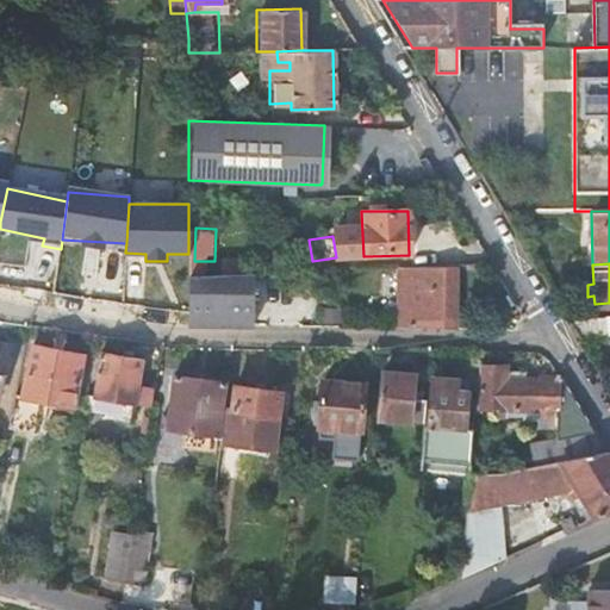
[(402,315),(403,328),(453,328),(449,272),(397,274),(398,315),(402,315)]
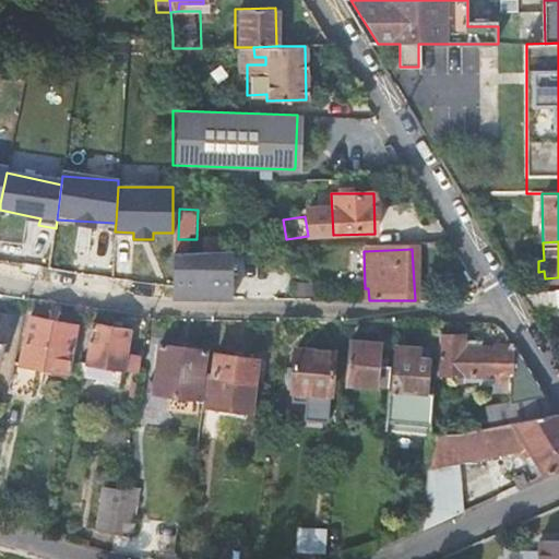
[(174,251),(174,295),(233,297),(232,250),(174,251)]
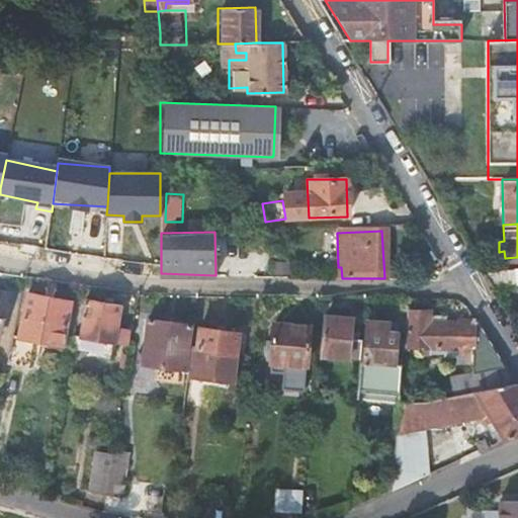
[(20,336),(14,335),(8,363),(32,368),(38,341),(63,345),(71,303),(28,293),(20,336)]
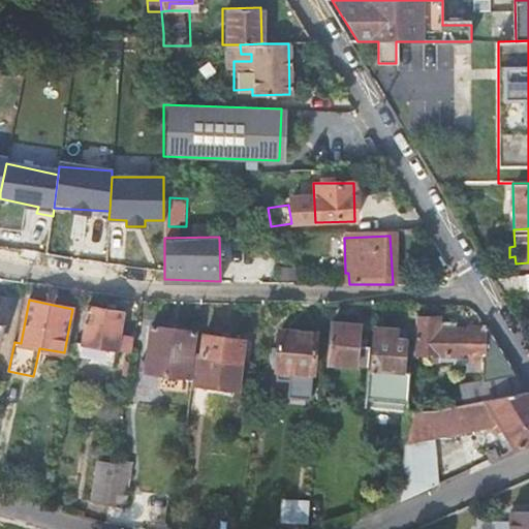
[(0,346),(8,307),(0,305),(0,346)]
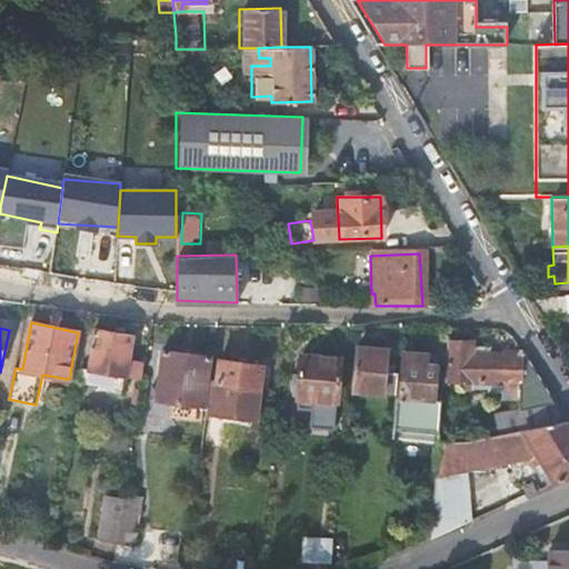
[(87,385),(140,393),(142,377),(128,375),(136,336),(97,328),(89,370),(87,385)]
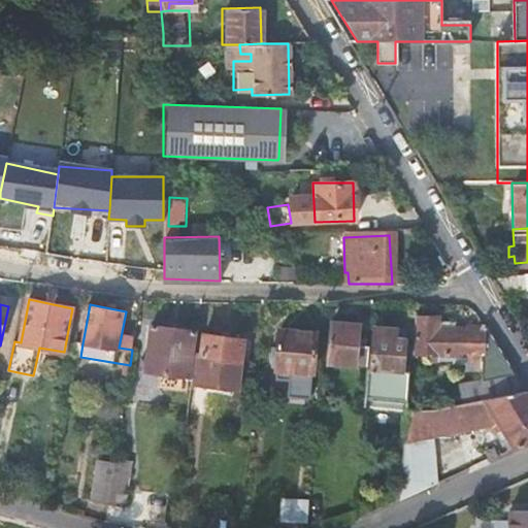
[(429,361),(436,361),(437,357),(465,358),(465,363),(482,364),(481,378),(459,386),(462,403),(524,391),(501,354),(485,326),(467,325),(466,330),(439,329),(439,317),(417,316),(414,355),(429,356),(429,361)]
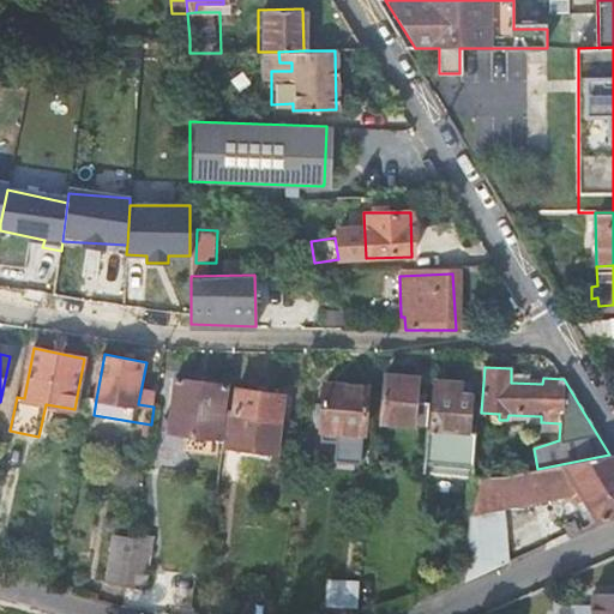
[(383,420),(428,425),(431,402),(419,401),(419,378),(386,374),(383,420)]
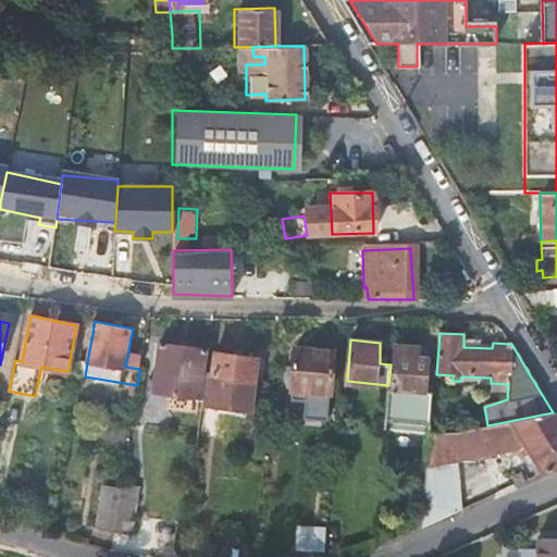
[(201,398),(208,349),(160,343),(152,391),(201,398)]
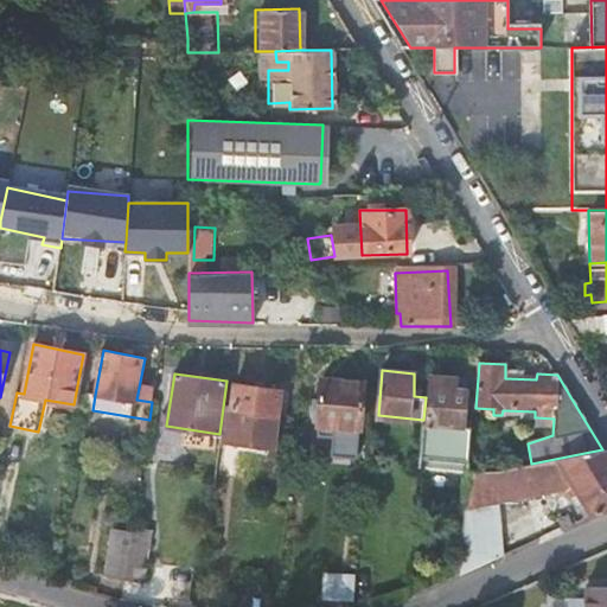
[(464,426),(467,387),(455,385),(457,377),(434,375),(429,423),(423,422),(419,468),(467,472),(471,428),(464,426)]
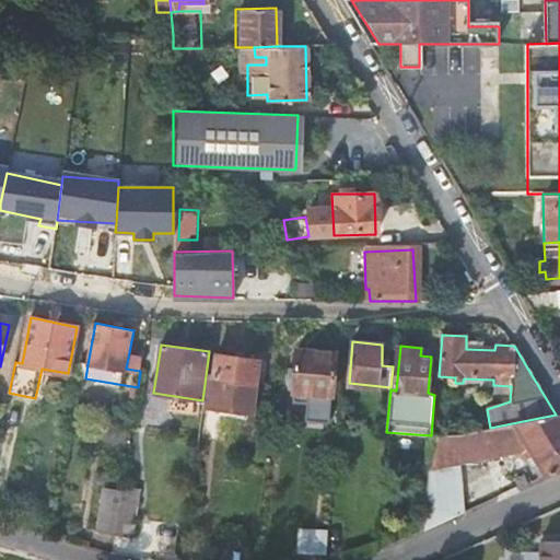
[(432,349),(421,348),(420,356),(431,357),(432,349)]
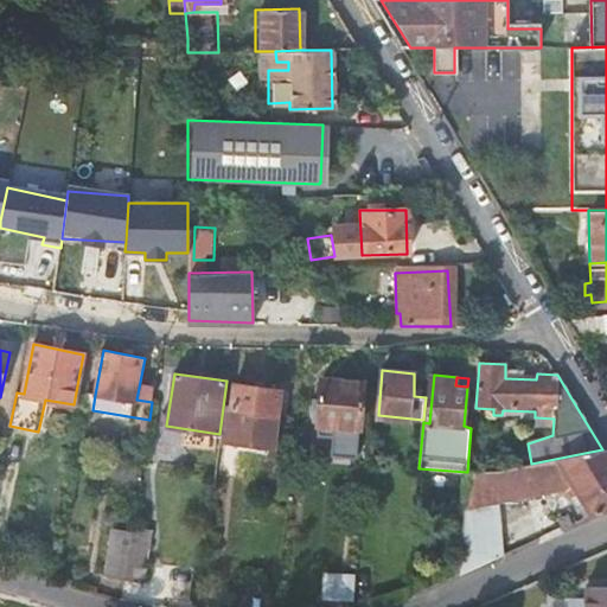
[(321,379),(317,425),(358,428),(362,383),(321,379)]
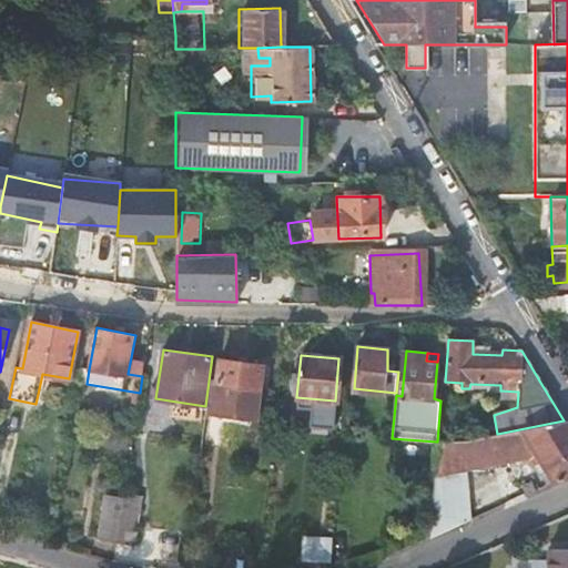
[(256,418),(263,364),(221,358),(219,381),(211,379),(206,412),(256,418)]
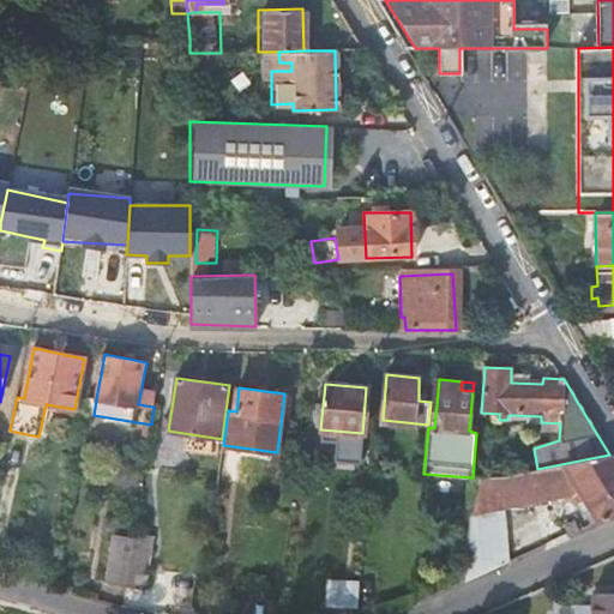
[(86,413),(94,415),(96,399),(89,398),(86,413)]
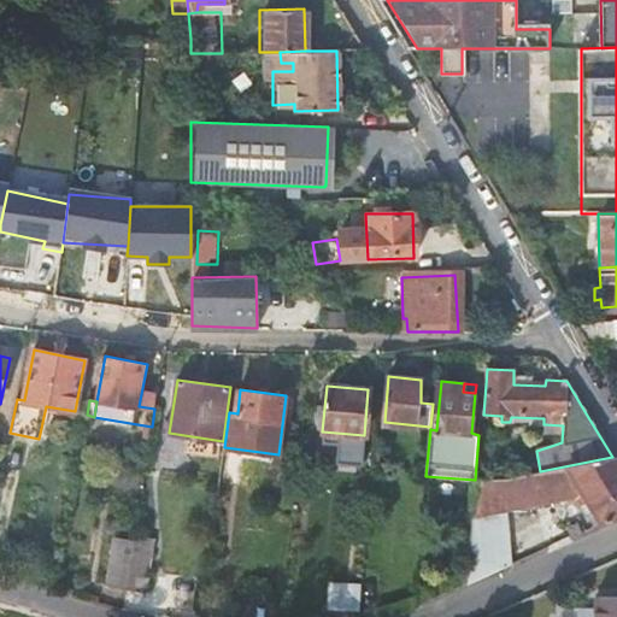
[(588,501),(600,524),(616,516),(616,460),(615,457),(612,457),(540,471),(505,479),(476,480),(475,480),(465,585),(486,576),(506,566),(499,553),(503,509),(574,494),(580,505),(588,501)]
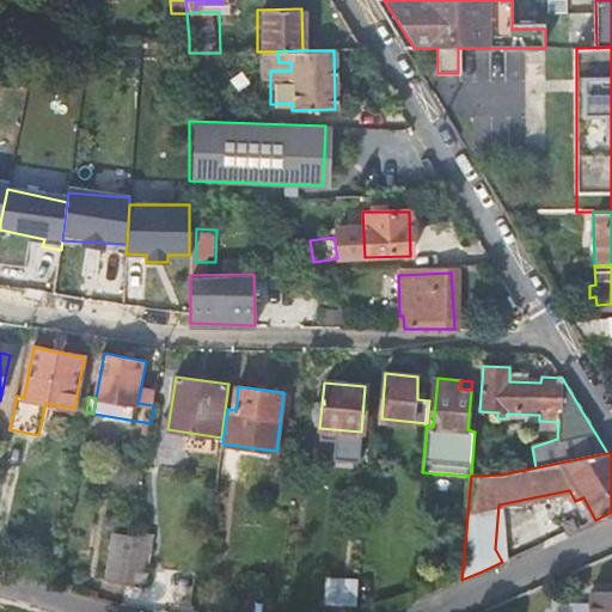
[(160,544),(133,540),(132,548),(126,585),(126,588),(145,591),(150,564),(158,564),(160,544)]
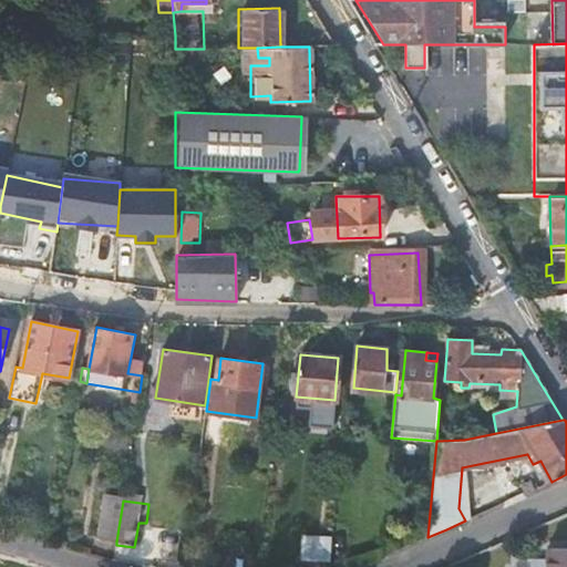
[(99,539),(116,542),(122,507),(104,505),(99,539)]
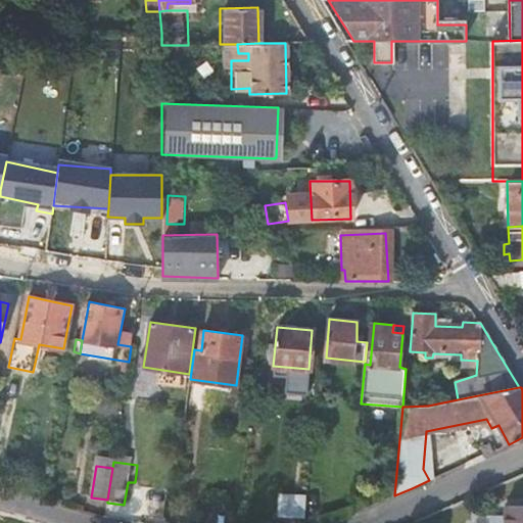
[(522,522),(522,506),(504,506),(503,522),(522,522)]
